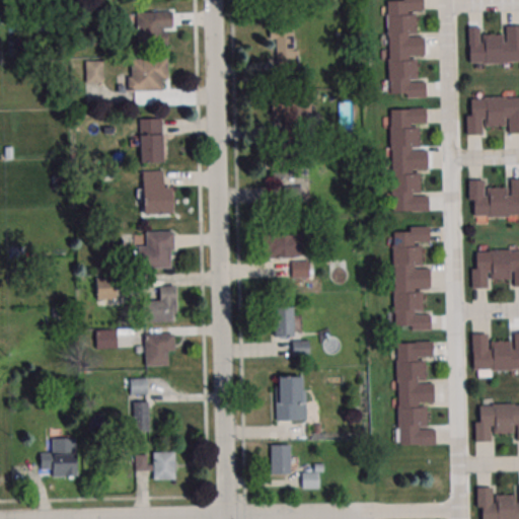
[(422,0),(402,0),(386,1),(389,92),(405,91),(406,97),(425,96),(425,80),(409,81),(409,78),(417,78),(416,58),(408,58),(408,56),(424,55),(423,35),(408,36),(408,33),(415,33),(415,13),(406,13),(406,11),(423,10),(422,0)]
